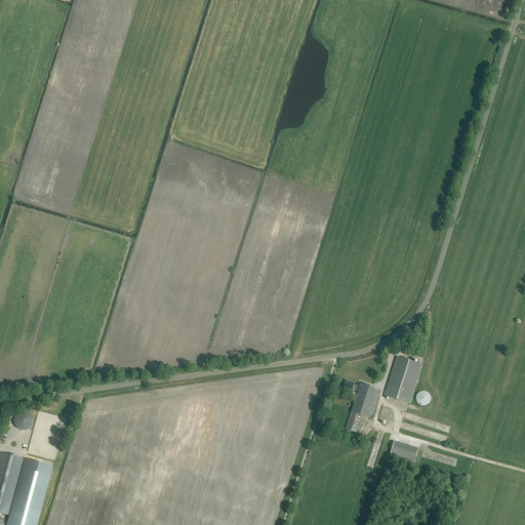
[(409,405),(421,365),(397,357),(384,397),(409,405)]
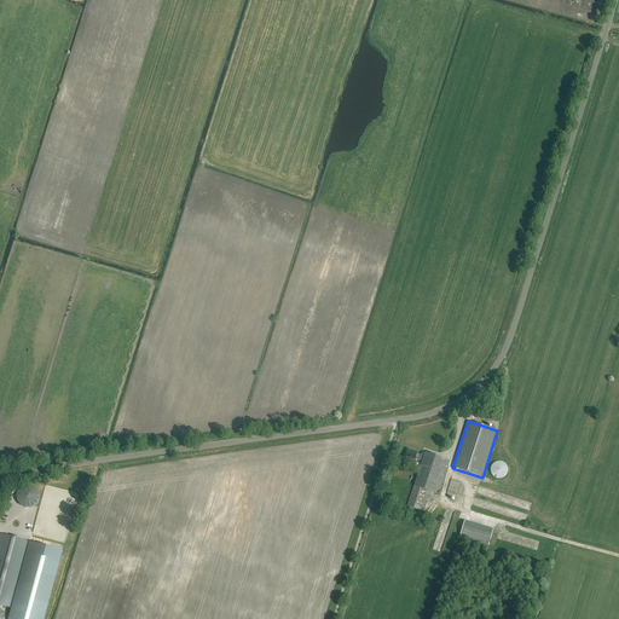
[(408,450),(405,457),(415,461),(415,460),(423,462),(408,507),(422,512),(427,497),(424,496),(426,491),(439,495),(450,461),(426,453),(424,455),(422,453),(421,456),(417,455),(417,453),(408,450)]
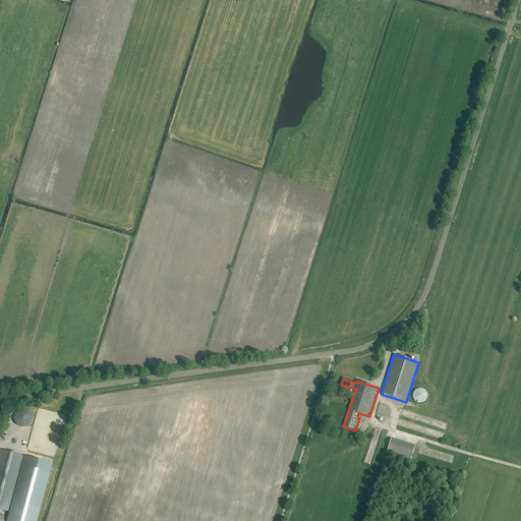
[(420,404),(422,403),(424,402),(426,400),(427,398),(427,395),(427,393),(425,391),(424,390),(421,389),(419,389),(416,390),(414,391),(413,393),(413,395),(413,398),(414,400),(416,402),(418,403),(420,404)]
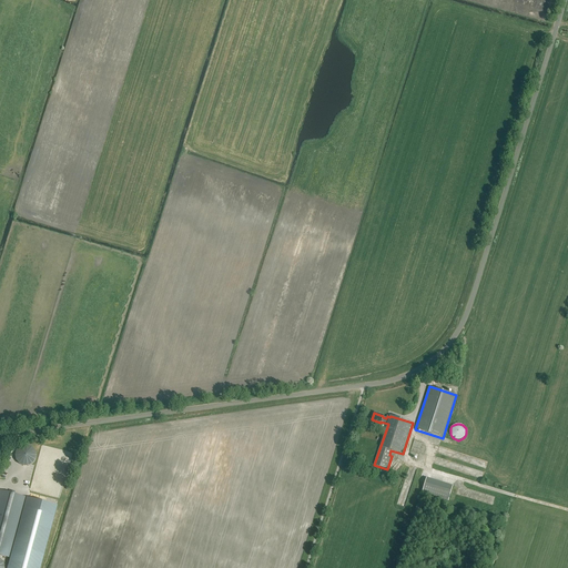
[(34,459),(37,449),(27,447),(26,452),(18,449),(14,459),(30,464),(32,458),(34,459)]
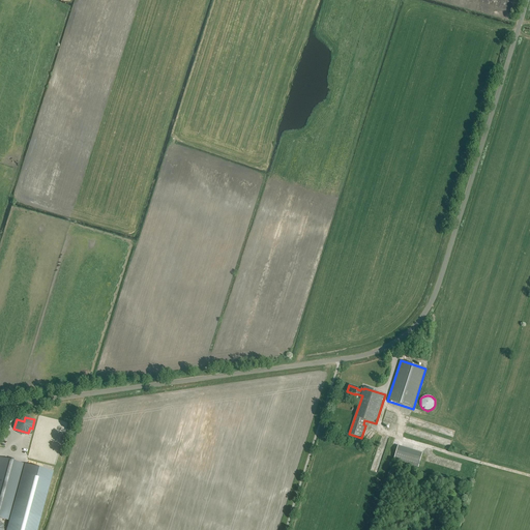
[(418,468),(422,453),(398,446),(393,461),(418,468)]
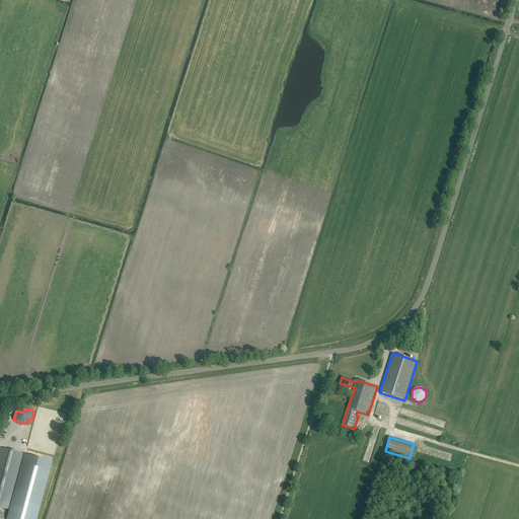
[(368,456),(372,457),(375,443),(369,442),(365,459),(367,459),(368,456)]
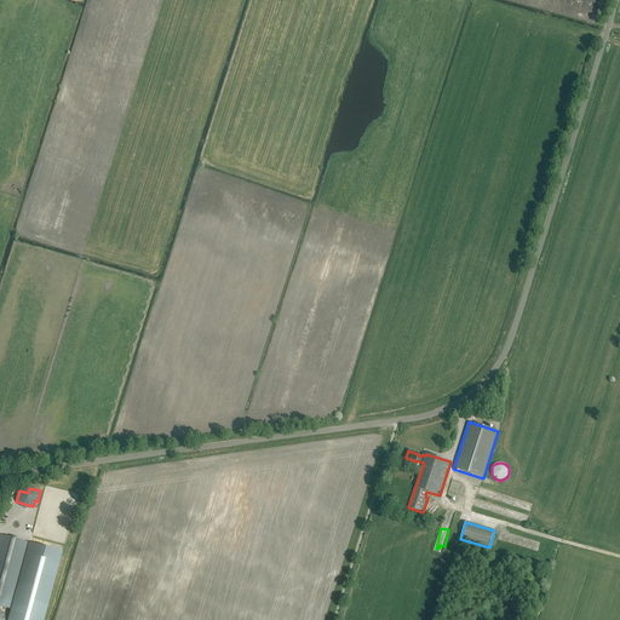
[(0,606),(9,608),(26,543),(0,535),(0,606)]
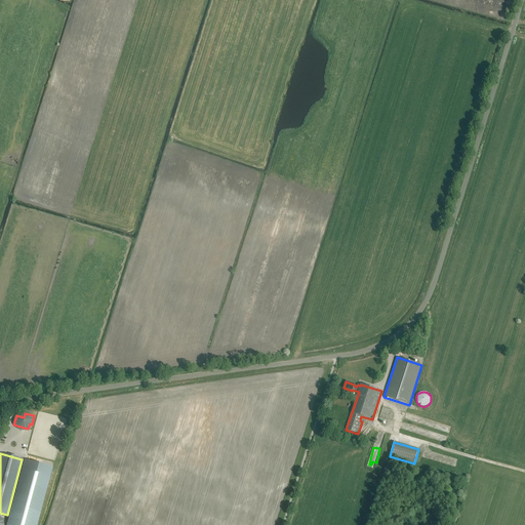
[(22,472),(7,524),(36,524),(51,470),(45,468),(46,466),(41,465),(36,463),(31,461),(30,463),(25,461),(24,466),(22,472)]
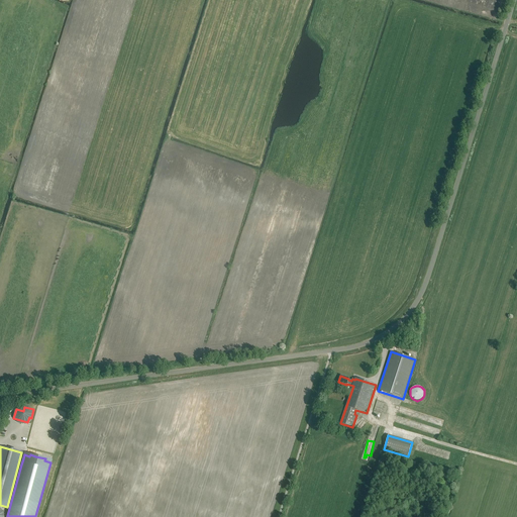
All buildings are outlined.
